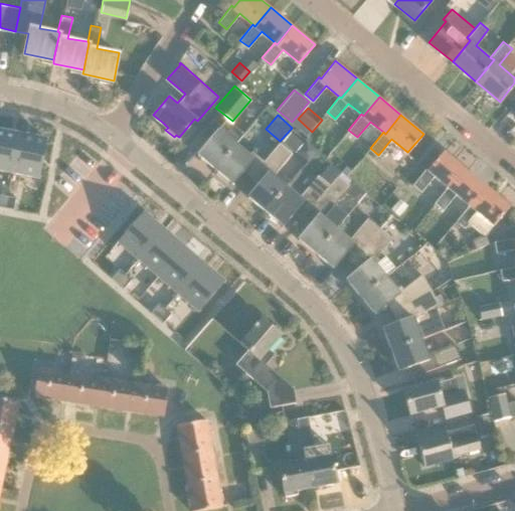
[(198,153),(215,168),(236,143),(244,134),(226,120),(222,125),(214,118),(201,134),(209,141),(198,153)]
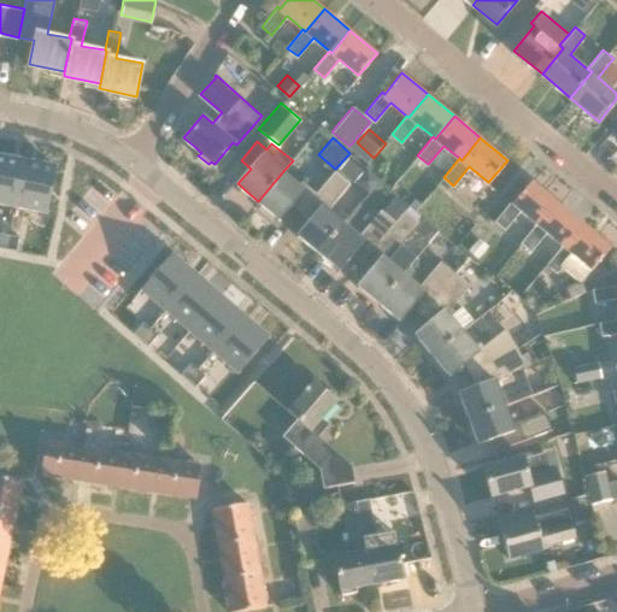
[(0,152),(0,201),(15,205),(24,157),(0,152)]
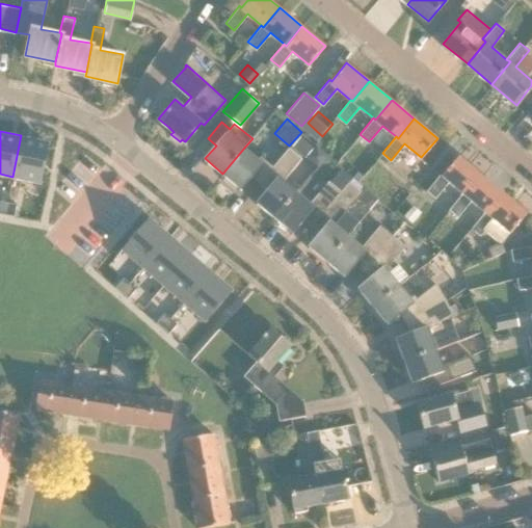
[(21,135),(12,177),(41,182),(48,141),(21,135)]
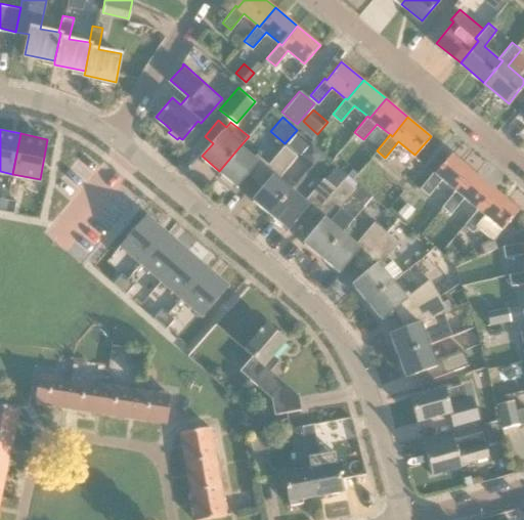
[(253,199),(270,213),(292,188),(278,178),(298,155),(285,144),(269,163),(255,179),(263,186),(253,199)]
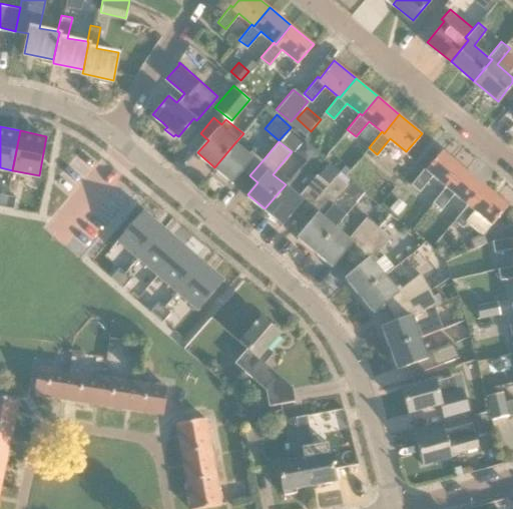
[(248,153),(235,142),(214,167),(232,181),(242,169),(249,175),(264,159),(251,149),(248,153)]
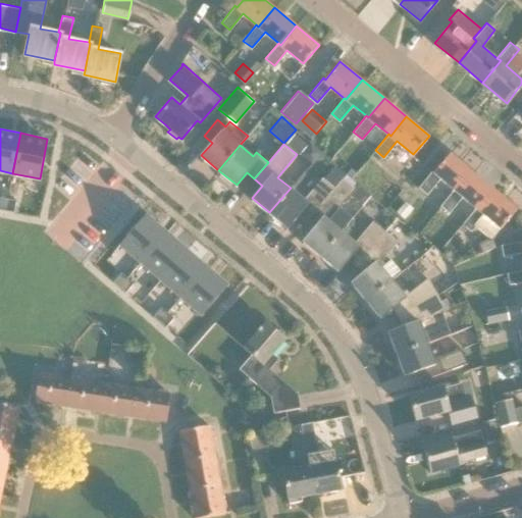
[(455,192),(471,171),(450,153),(435,170),(433,169),(419,186),(427,193),(439,178),(453,190),(455,192)]
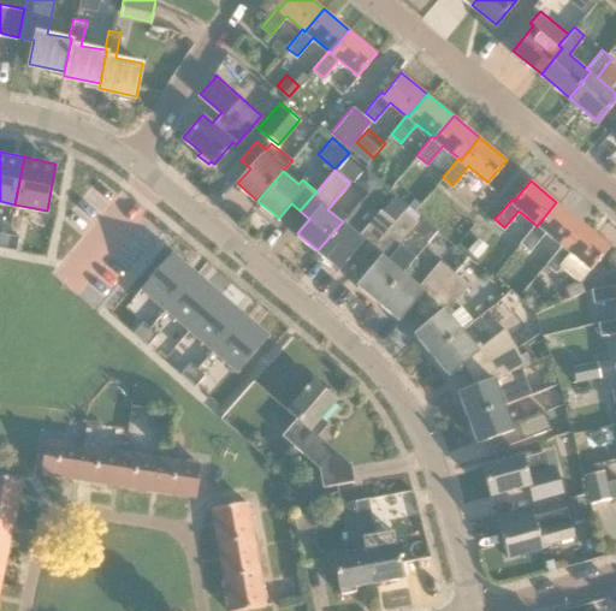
[(360,261),(404,208),(408,203),(396,193),(383,208),(381,207),(359,235),(343,221),(318,250),(339,268),(351,254),(360,261)]
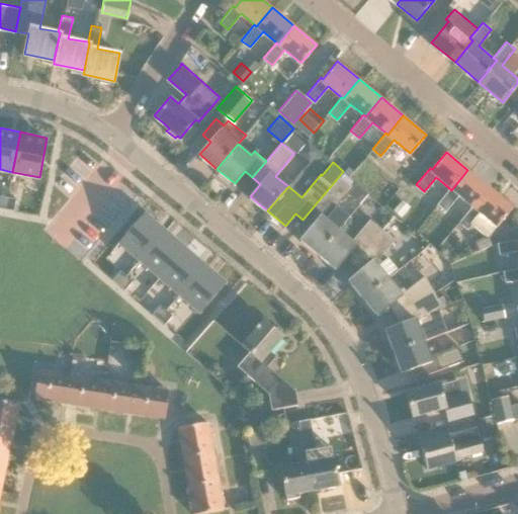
[(490,188),(467,170),(451,190),(449,188),(438,202),(446,209),(458,194),(472,205),(475,207),(490,188)]
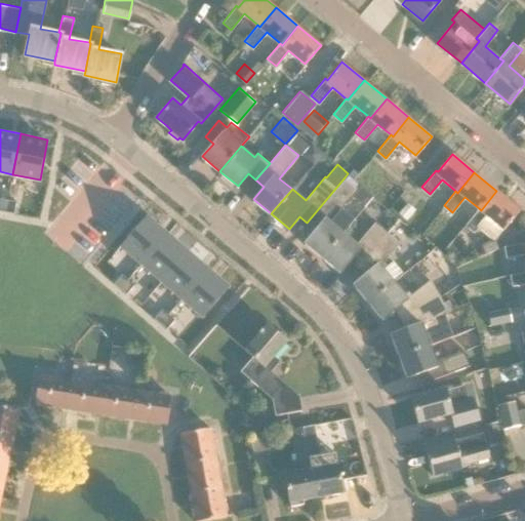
[(305,242),(323,257),(344,232),(330,221),(357,189),(345,177),(307,223),(315,230),(305,242)]
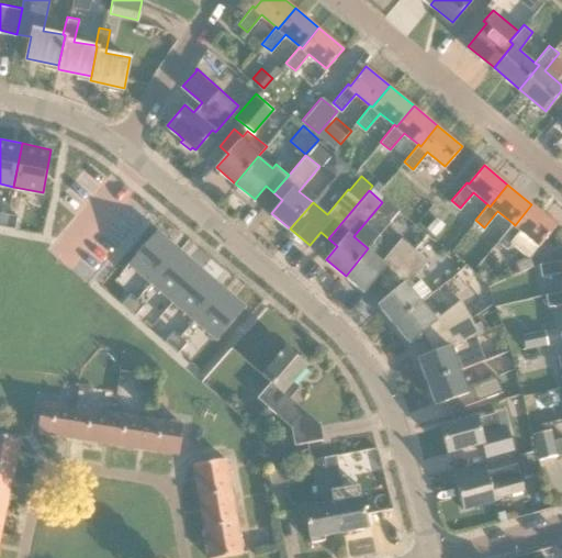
[(515,225),(513,223),(498,241),(507,248),(521,231),(534,241),(539,245),(557,224),(531,204),(515,225)]
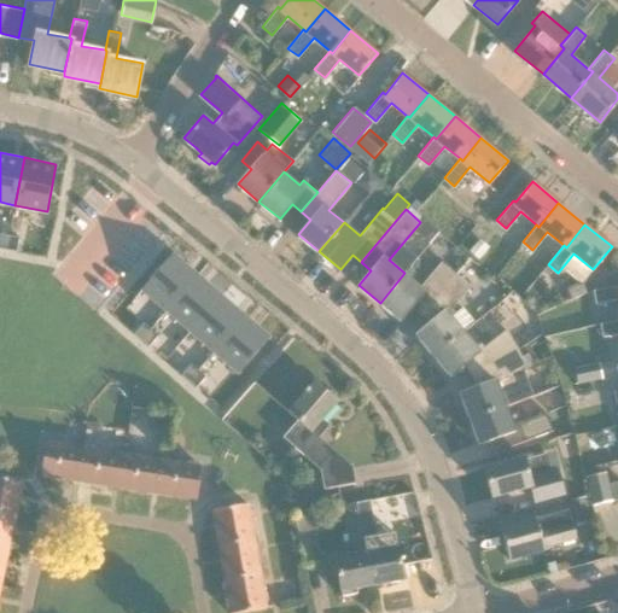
[(16,249),(18,234),(9,233),(6,247),(16,249)]
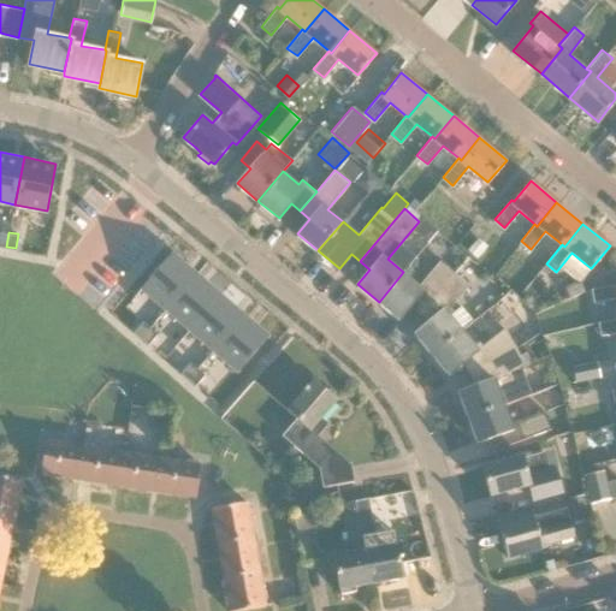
[(172,251),(141,288),(165,309),(197,273),(172,251)]
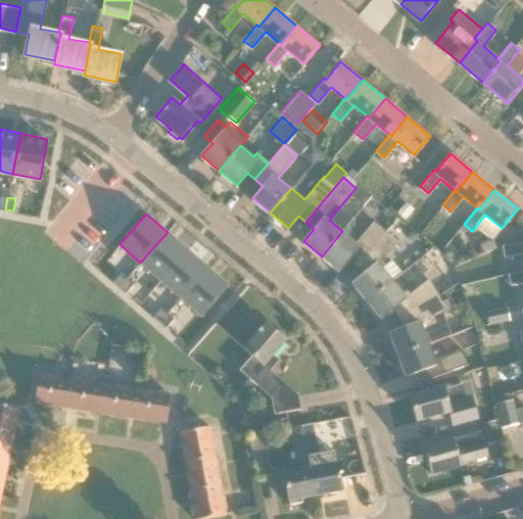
[(349,258),(358,265),(387,230),(374,219),(355,242),(342,231),(322,256),(339,271),(349,258)]
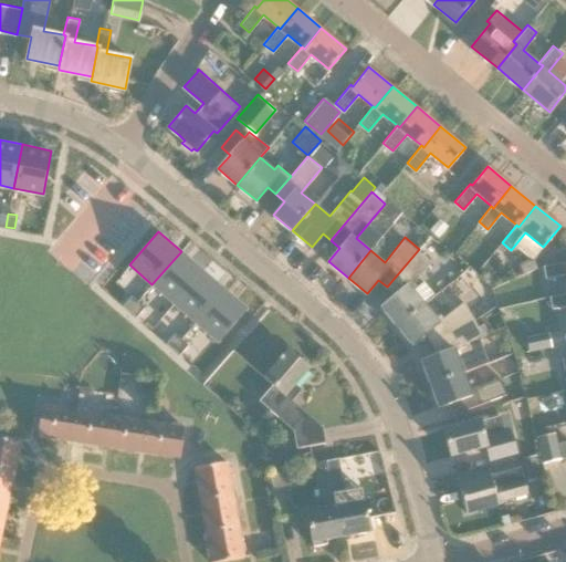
[(432,260),(419,249),(387,287),(395,294),(392,297),(381,305),(397,325),(425,302),(422,300),(417,293),(413,289),(410,285),(432,260)]
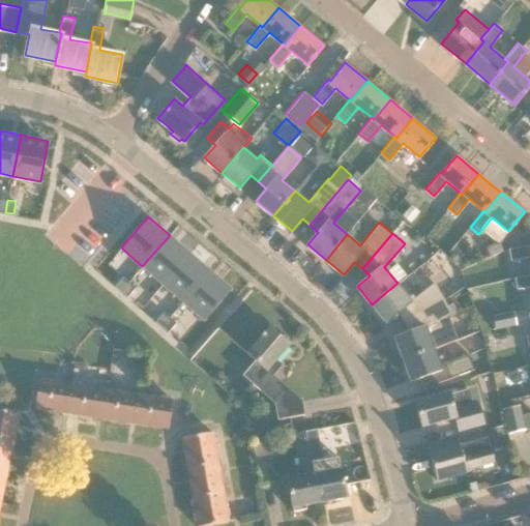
[(170,235),(142,266),(163,284),(189,253),(170,235)]
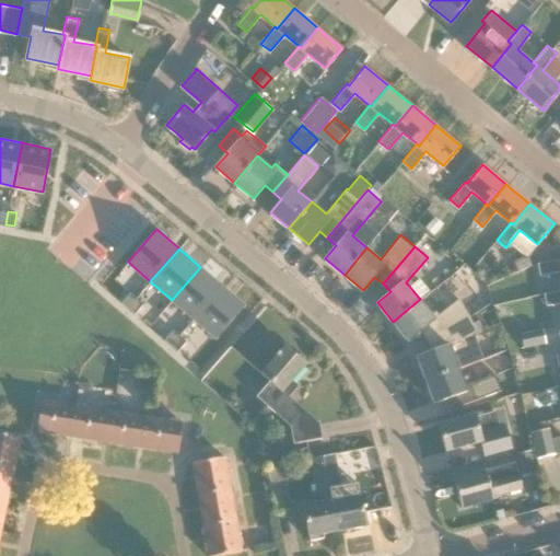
[(559,259),(559,261),(559,257),(537,262),(540,274),(559,268),(559,259)]
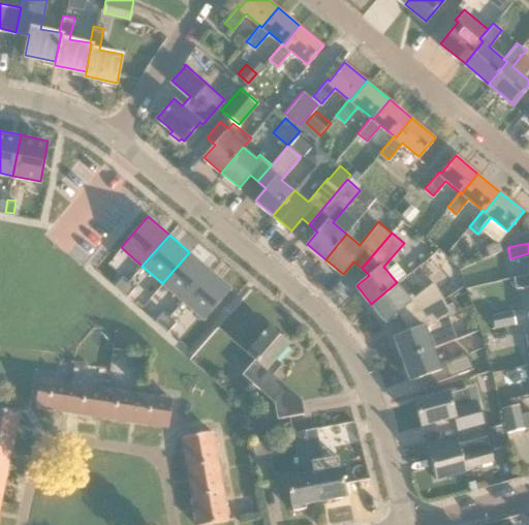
[(189,252),(162,283),(183,301),(210,270),(189,252)]
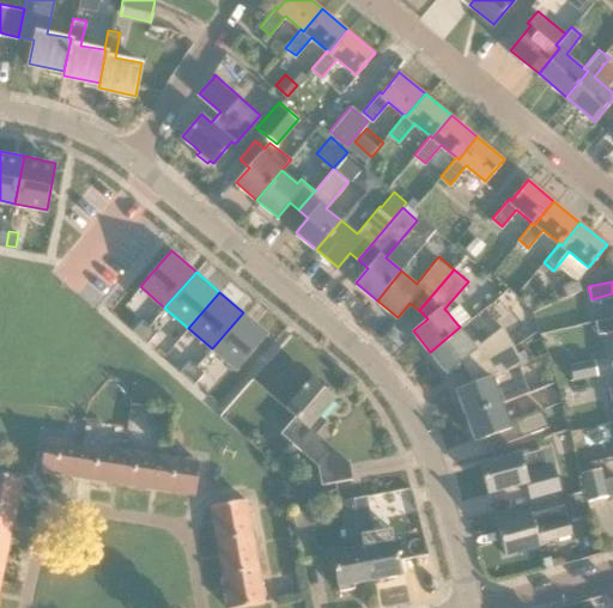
[(560,312),(575,306),(570,295),(554,301),(560,312)]
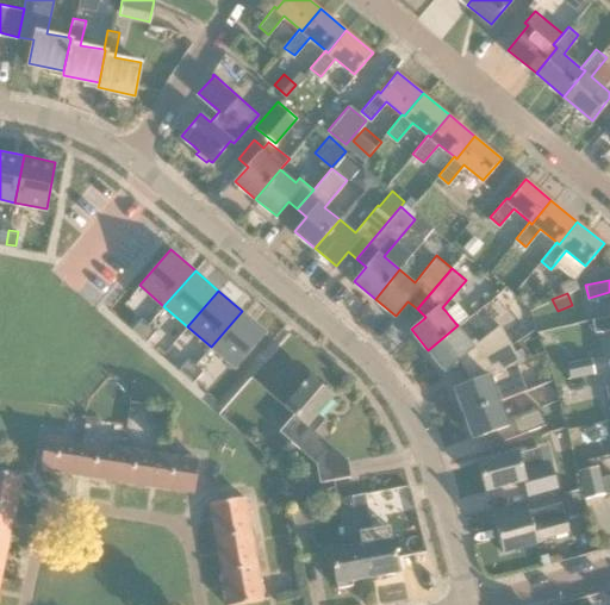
[(242,311),(211,347),(235,367),(266,331),(242,311)]
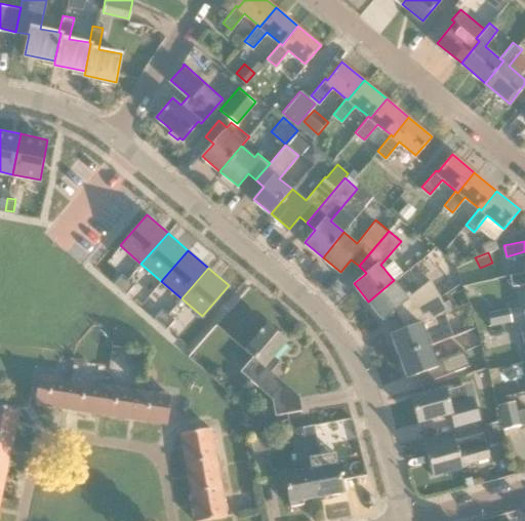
[(524,270),(510,274),(513,284),(524,281),(524,270)]
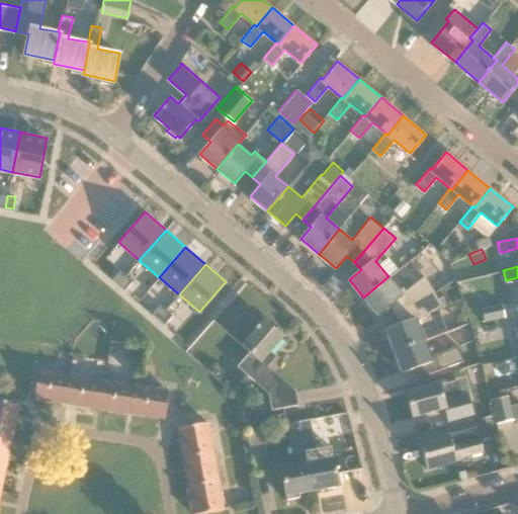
[(117,283),(125,273),(126,273),(119,268),(111,277),(117,283)]
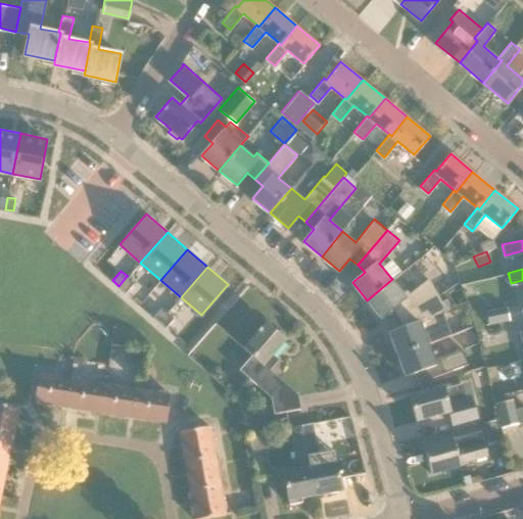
[(125,291),(134,281),(128,276),(127,276),(119,286),(125,291)]
